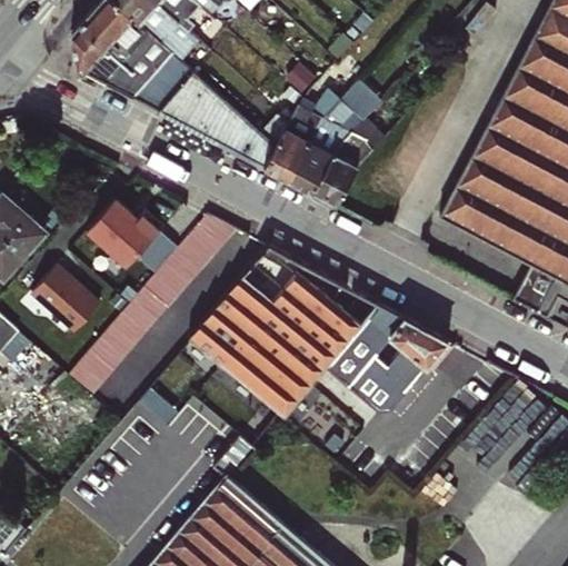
[(132,97),(171,53),(110,0),(99,0),(69,35),(75,68),(131,98),(132,97)]
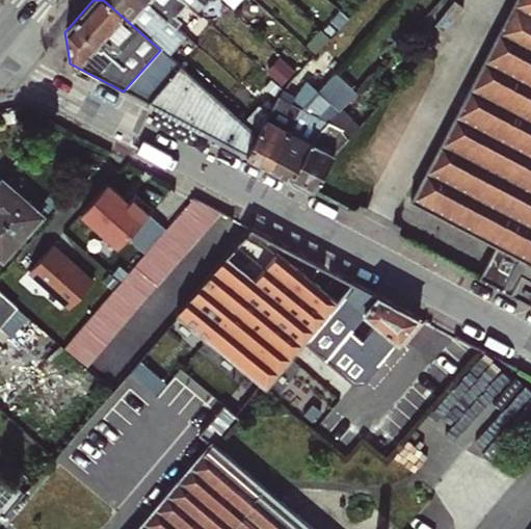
[(187,41),(177,31),(141,0),(103,0),(160,50),(170,59),(187,41)]
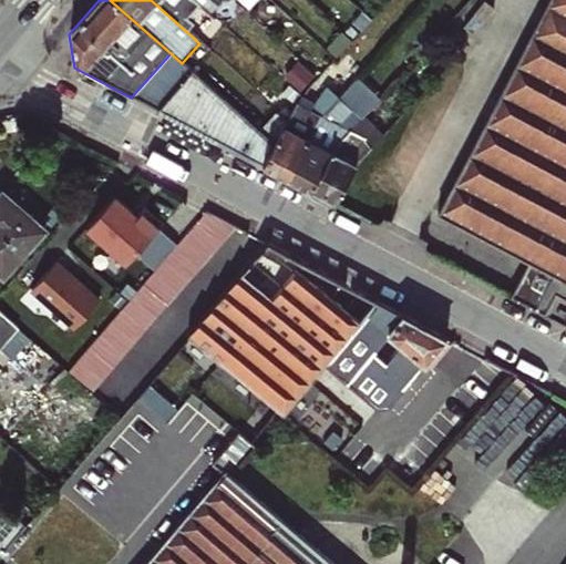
[(187,22),(199,9),(189,0),(151,0),(188,33),(194,28),(187,22)]
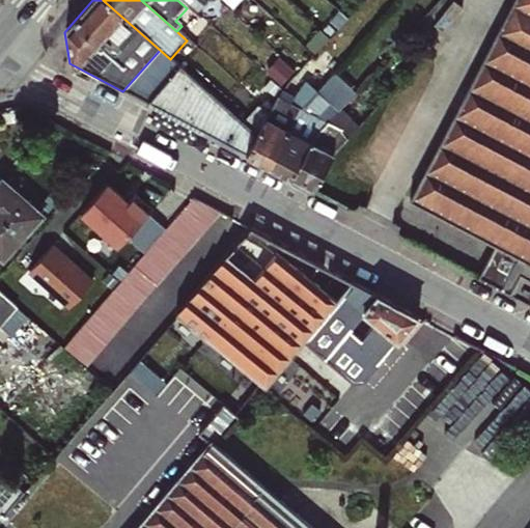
[(199,19),(215,1),(214,0),(177,0),(187,8),(199,19)]
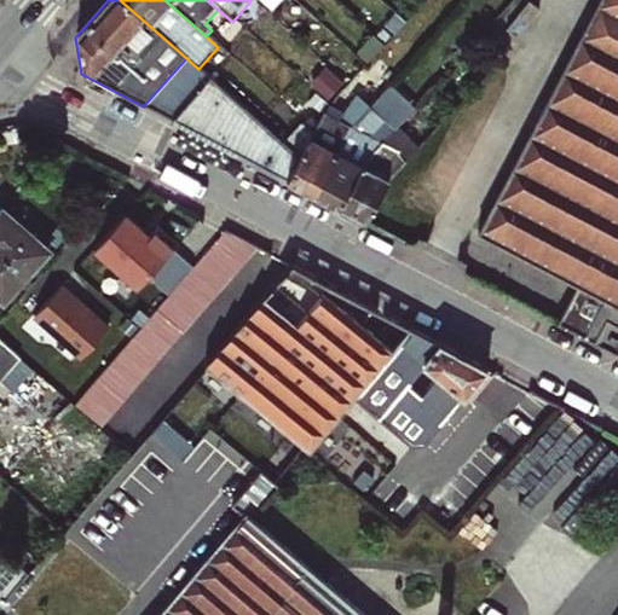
[(617,0),(600,0),(579,40),(527,139),(478,235),(577,289),(617,309),(617,0)]
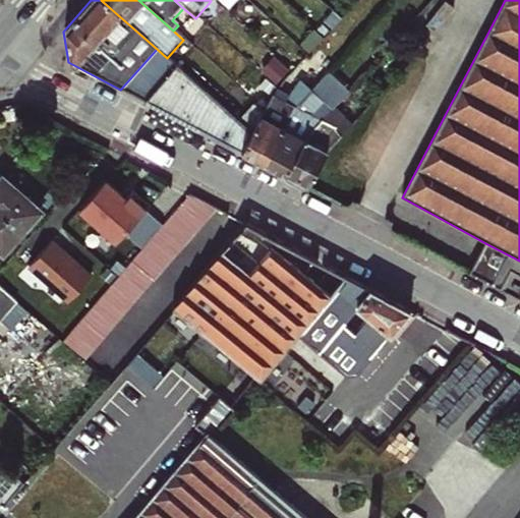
[(300,45),(308,52),(322,38),(313,30),(300,45)]
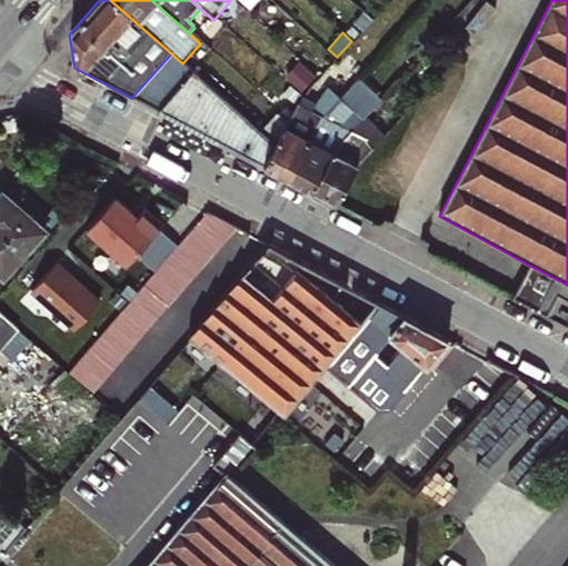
[(132,97),(158,110),(192,71),(182,63),(171,53),(132,97)]
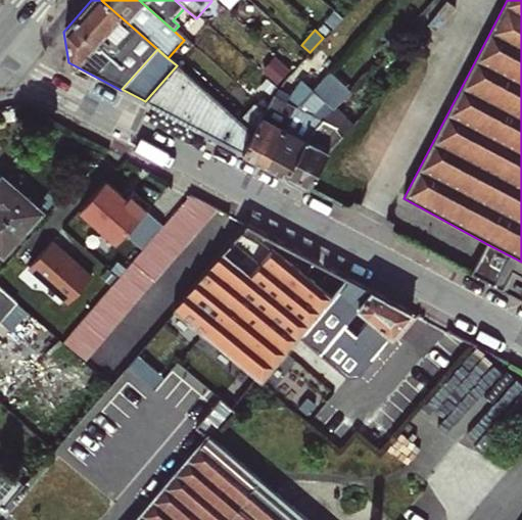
[(278,56),(267,72),(281,82),(292,67),(278,56)]
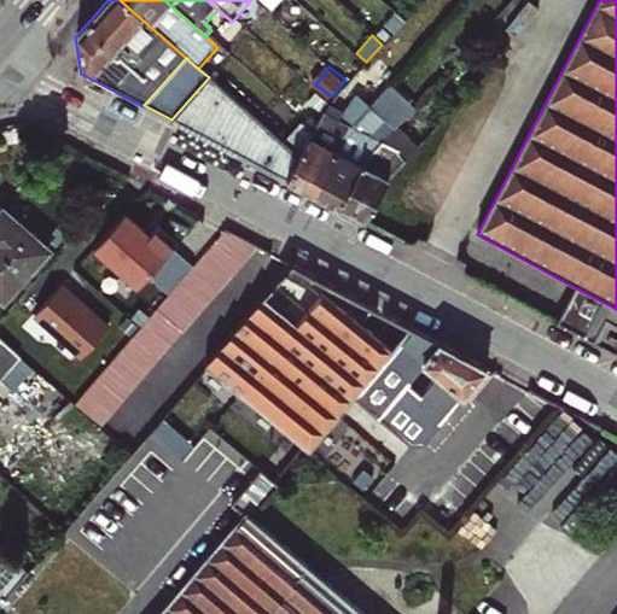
[(298,157),(283,142),(209,77),(172,120),(286,181),(298,157)]
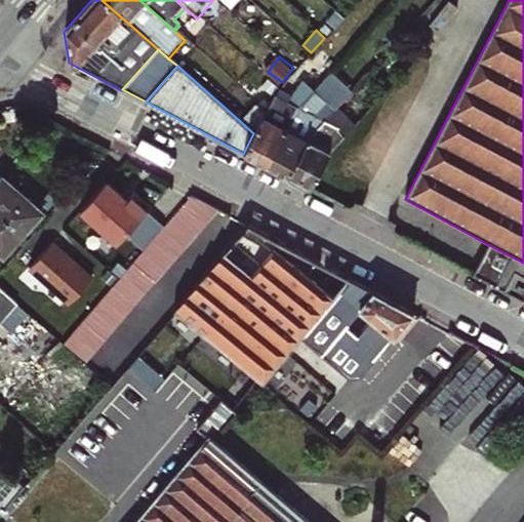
[(243,154),(265,165),(296,109),(298,110),(315,93),(313,91),(304,83),(288,103),(274,95),(265,113),(253,133),(243,154)]
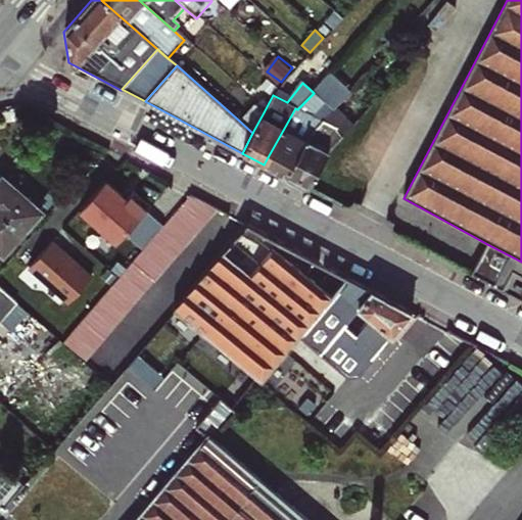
[(285,176),(303,141),(323,122),(312,116),(324,102),(314,93),(297,109),(295,108),(264,164),(285,176)]
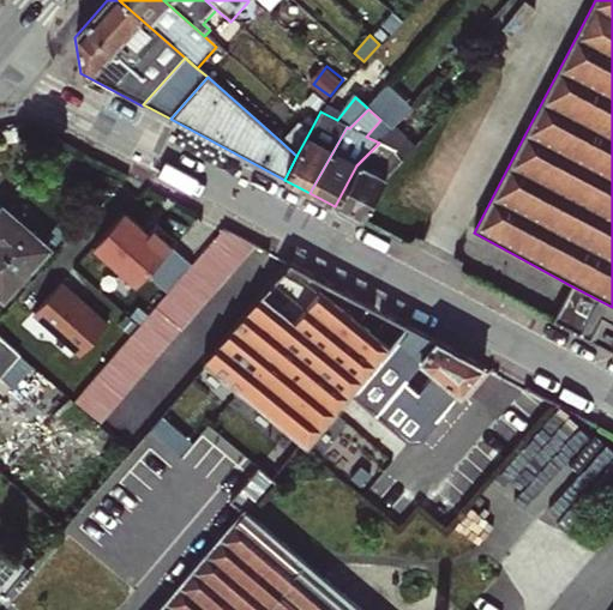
[(281,142),(296,156),(310,132),(299,121),(281,142)]
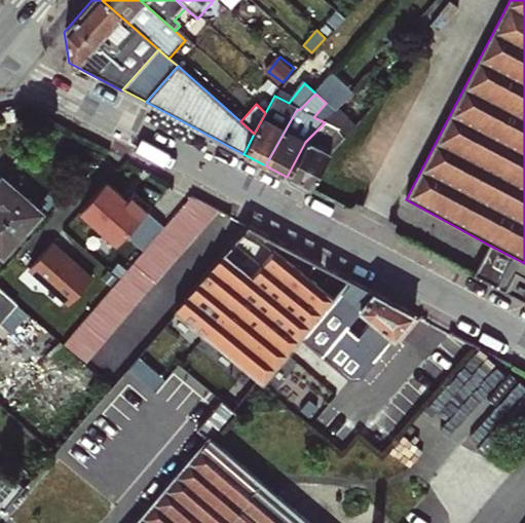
[(310,190),(330,152),(343,138),(358,123),(350,116),(340,106),(325,122),(305,142),(287,177),(310,190)]
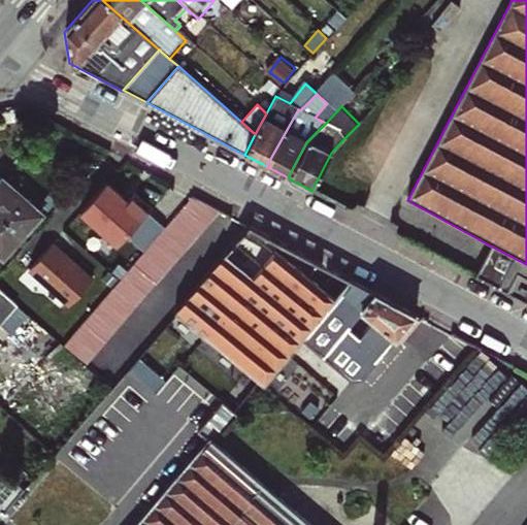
[(4,122),(15,120),(13,109),(2,111),(4,122)]
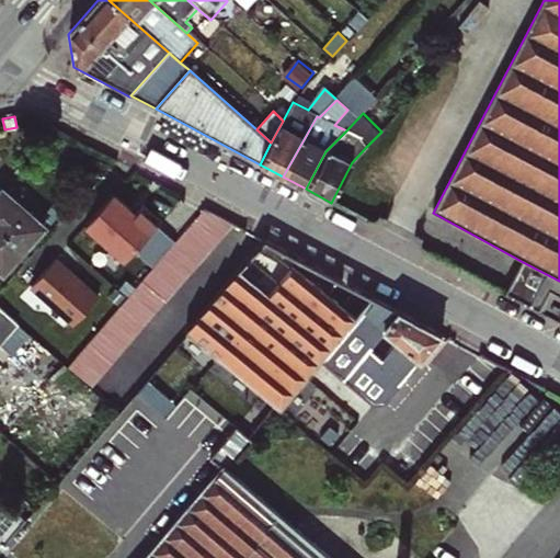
[(0,269),(2,271),(42,225),(2,191),(7,185),(0,180),(0,269)]
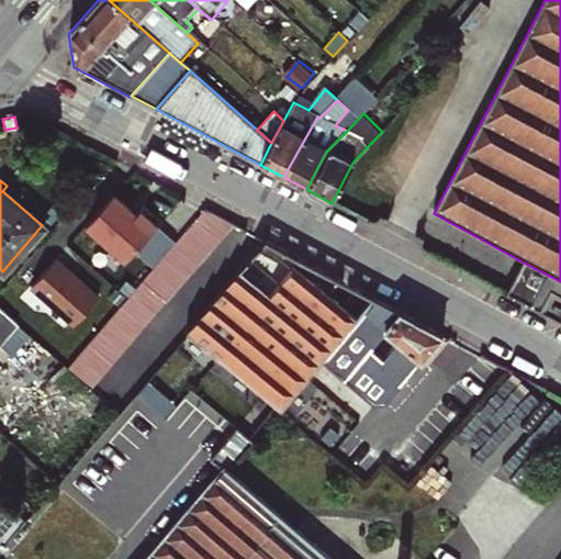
[(85,224),(123,259),(155,225),(138,210),(134,214),(112,193),(85,224)]
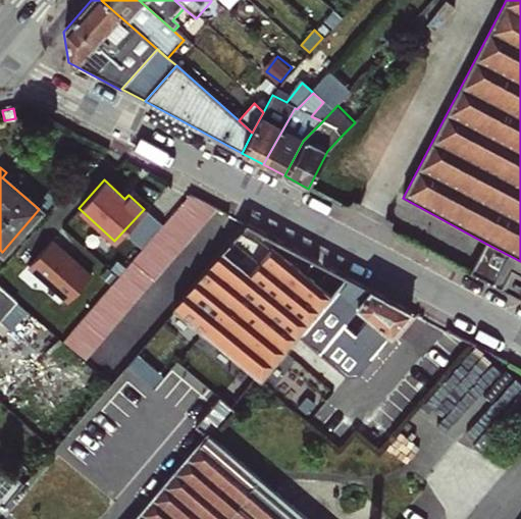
[(62,341),(87,363),(215,208),(190,195),(62,341)]
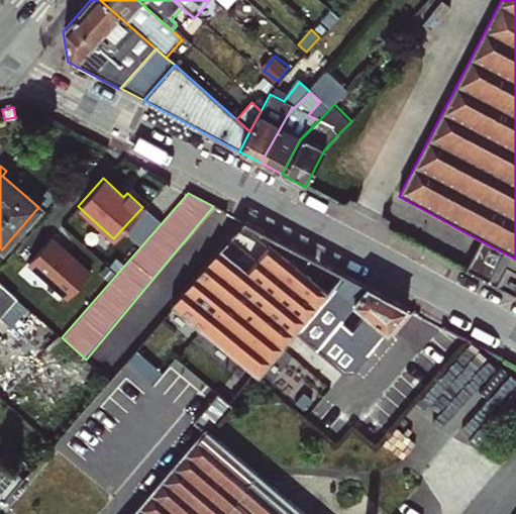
[(354,374),(407,309),(245,223),(172,306),(260,380),(296,335),(342,374),(354,374)]
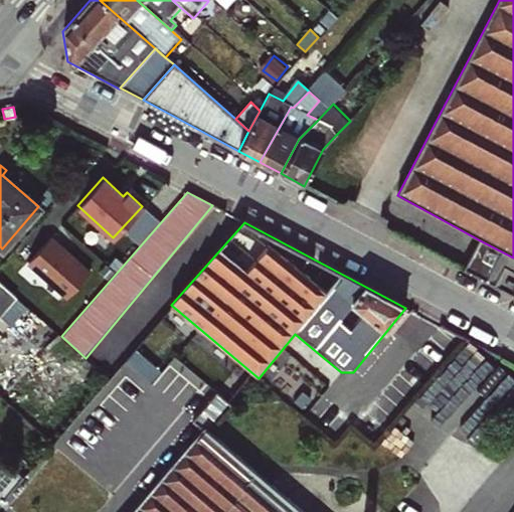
[(50,236),(28,262),(67,298),(90,272),(50,236)]
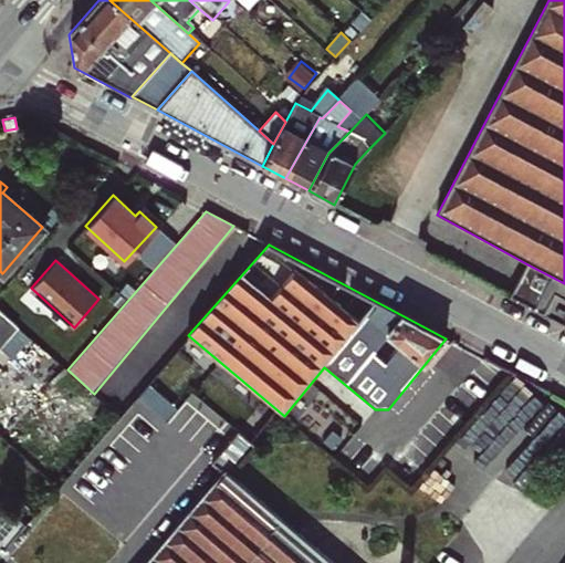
[(510,298),(564,326),(564,283),(527,264),(510,298)]
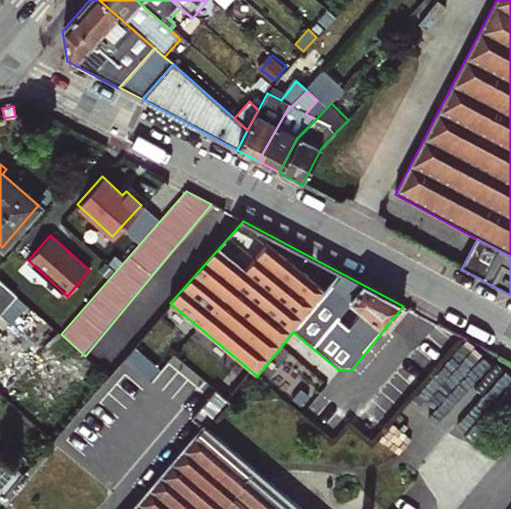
[(0,321),(20,299),(0,281),(0,321)]
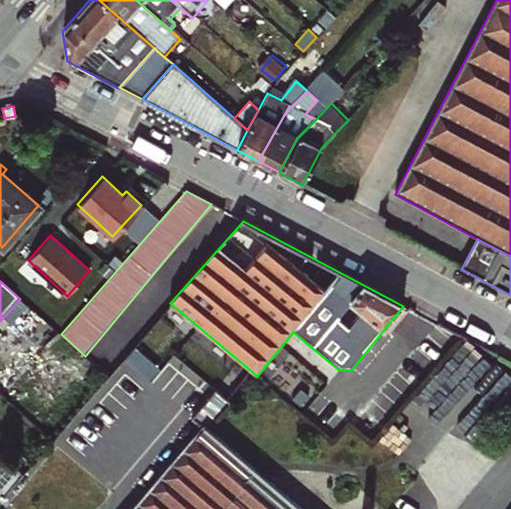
[(152,342),(173,341),(173,326),(152,326),(152,342)]
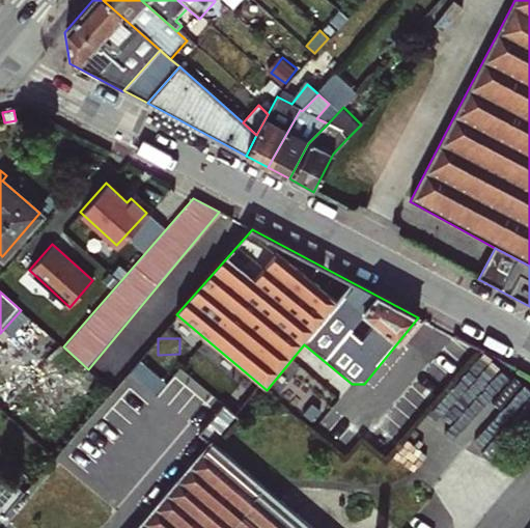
[(489,422),(507,434),(522,408),(480,384),(492,363),(479,357),(457,396),(454,394),(440,419),(457,428),(454,434),(475,445),(489,422)]
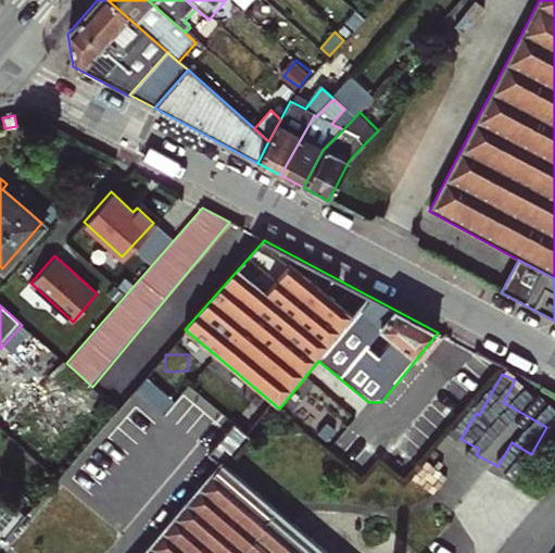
[(326,552),(243,484),(223,467),(149,552),(326,552)]
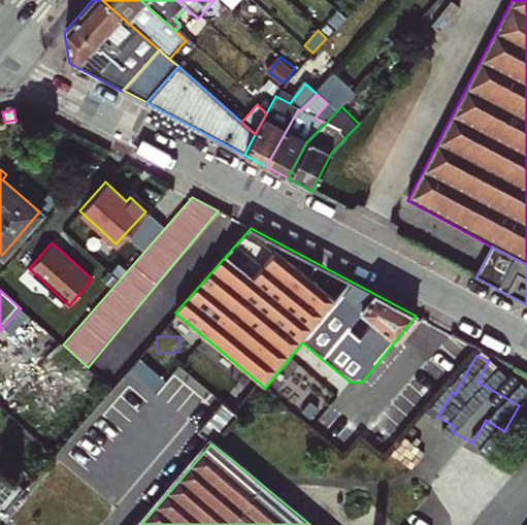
[(0,521),(27,490),(0,465),(0,521)]
